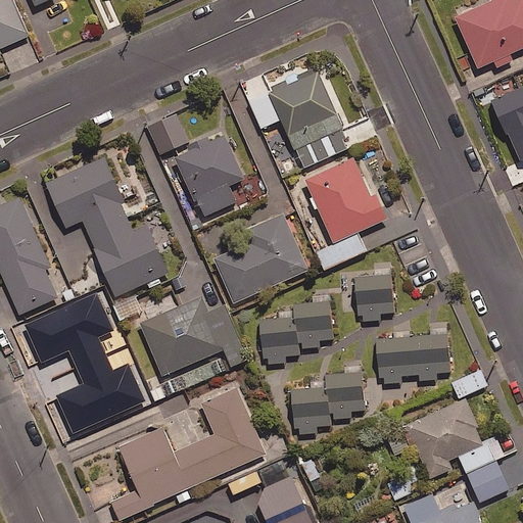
[(0,47),(30,35),(13,0),(0,0),(0,53),(2,52),(0,48),(0,47)]
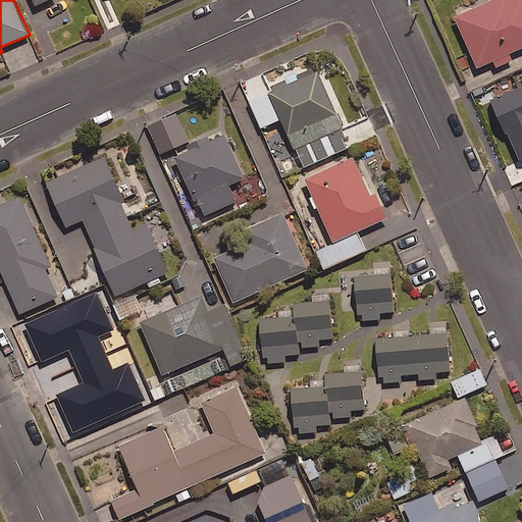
[(521,0),(489,0),(456,15),(478,66),(521,46),(521,0)]
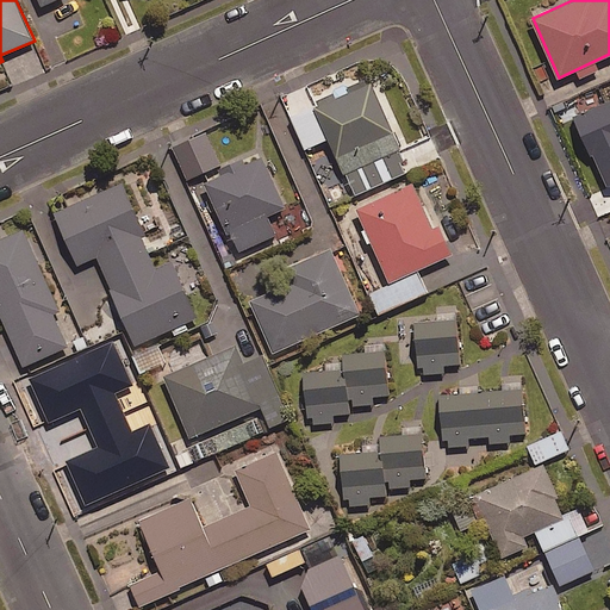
[(372,82),(315,107),(336,156),(393,131),(372,82)]
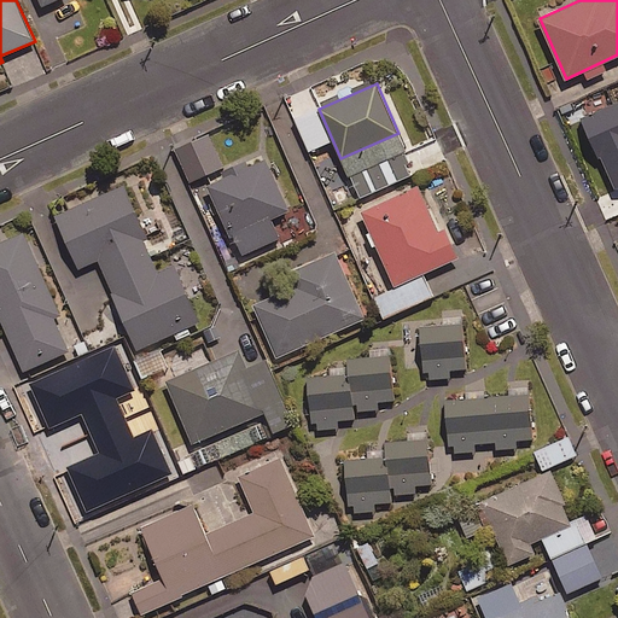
[(617,108),(608,86),(558,109),(573,143),(617,122),(617,108)]
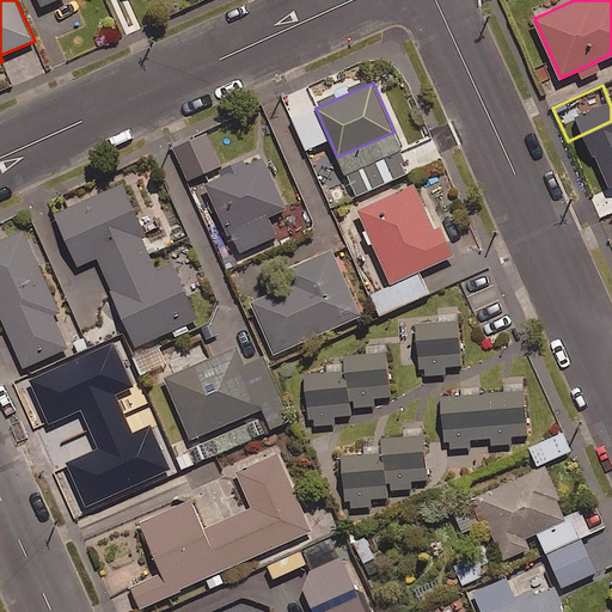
[(220,166),(204,135),(175,150),(190,181),(220,166)]
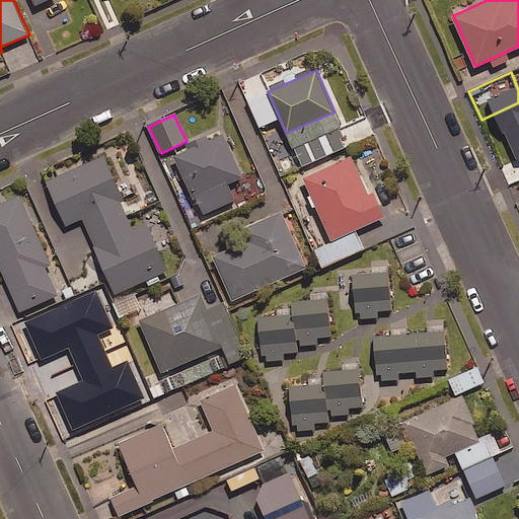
[(223,133),(174,155),(194,199),(243,176),(223,133)]
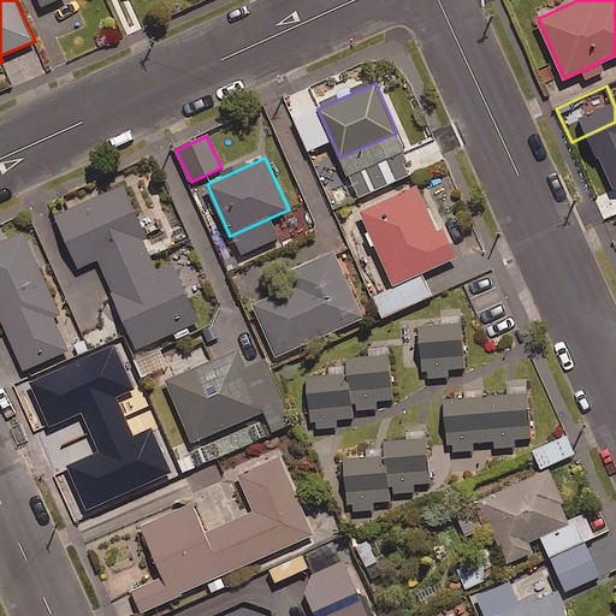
[(124,184),(55,214),(78,267),(99,258),(113,291),(112,292),(137,349),(201,320),(176,261),(157,270),(143,240),(148,238),(124,184)]
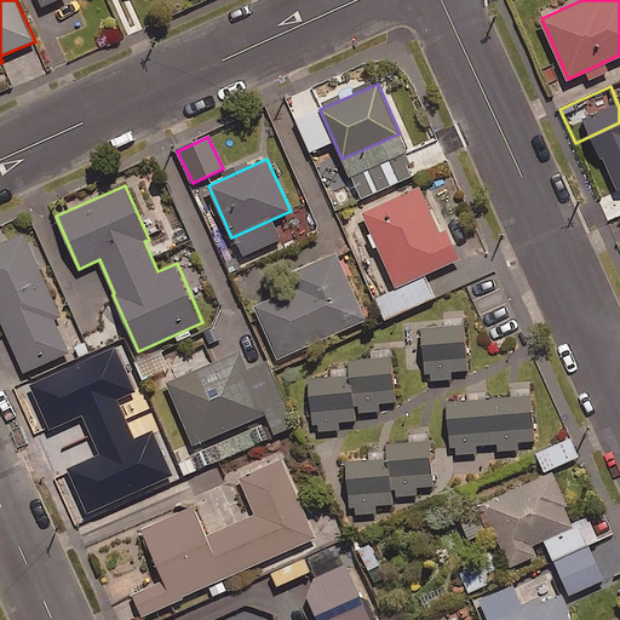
[(420,187),(363,212),(397,286),(459,258),(447,229),(441,231),(420,187)]
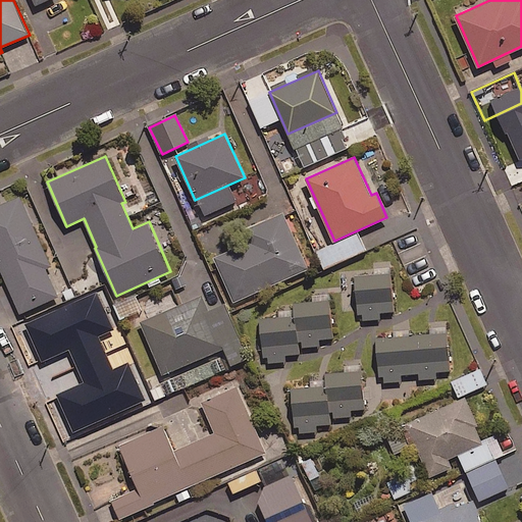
[(19,195),(0,203),(0,271),(19,314),(59,297),(46,268),(51,266),(19,195)]
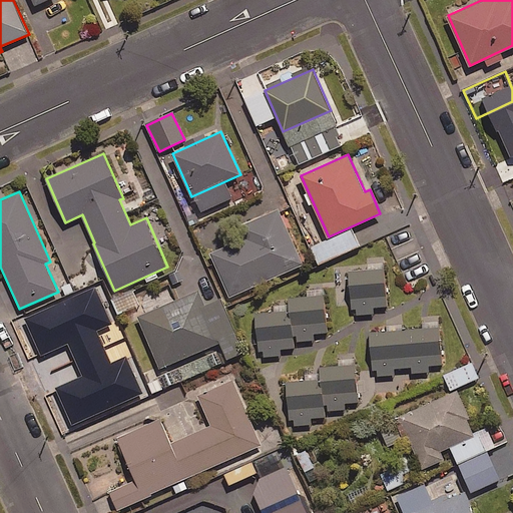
[(304,264),(279,207),(239,225),(244,237),(210,252),(229,297),(304,264)]
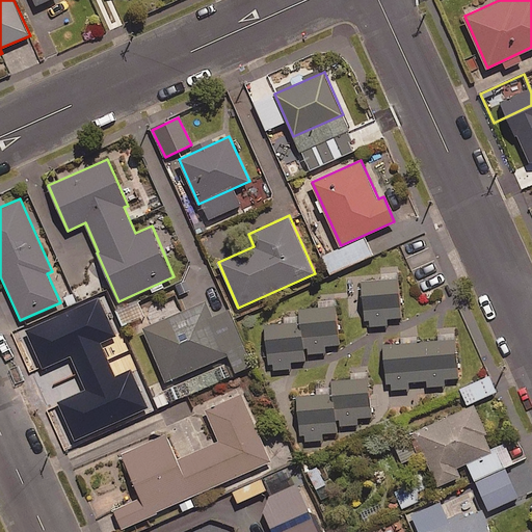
[(399,277),(362,281),(364,310),(401,307),(399,277)]
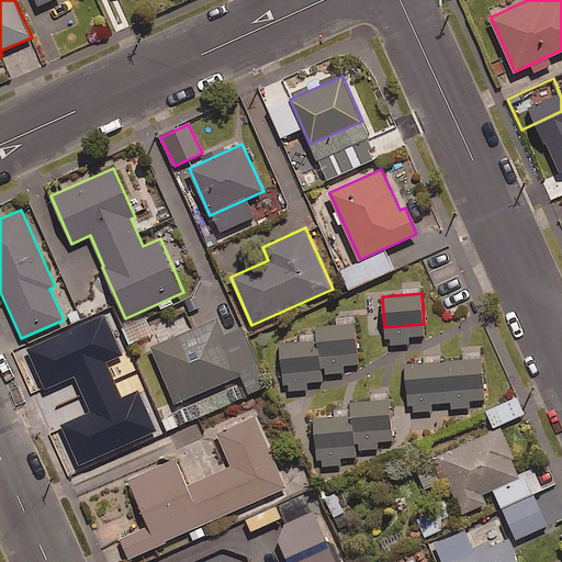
[(218,317),(150,346),(176,404),(243,374),(218,317)]
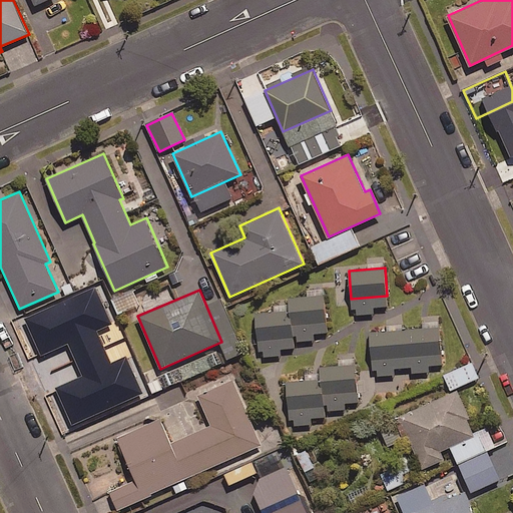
[(139,306),(132,292),(111,302),(117,315),(139,306)]
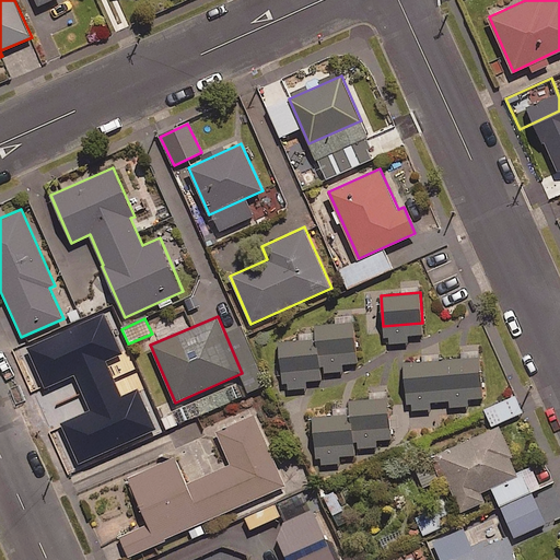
[(354,322),(315,325),(316,339),(317,353),(357,350),(354,322)]
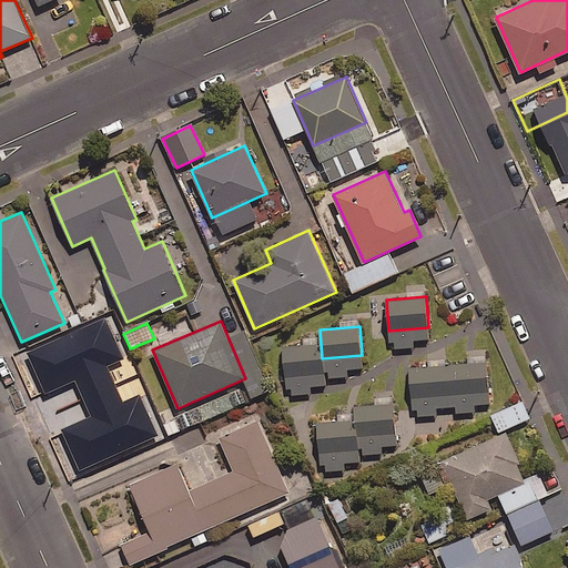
[(52,337),(58,350),(80,340),(74,327),(52,337)]
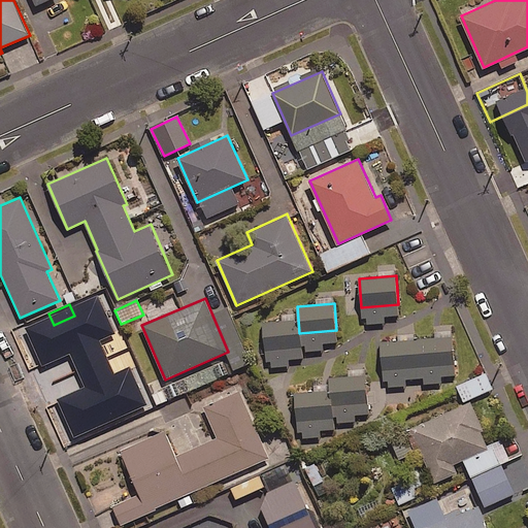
[(54,325),(48,314),(12,329),(19,344),(29,340),(34,352),(54,343),(48,332),(56,329),(54,325)]
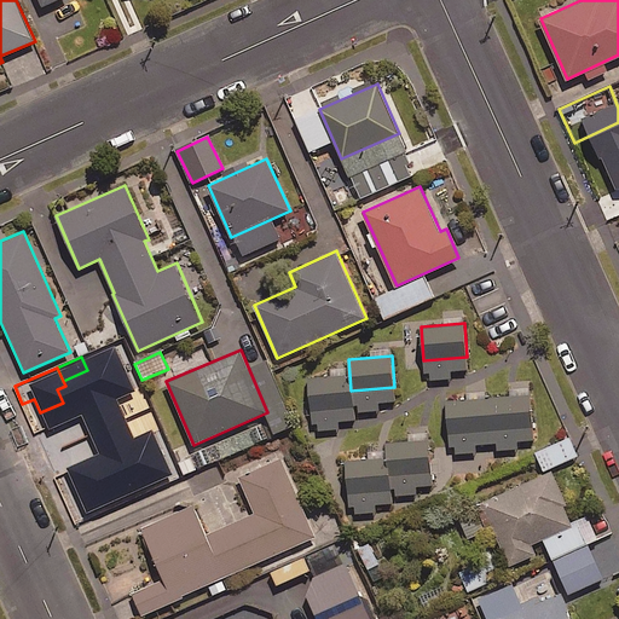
[(350,375),(307,379),(311,410),(352,406),(351,391),(350,375)]
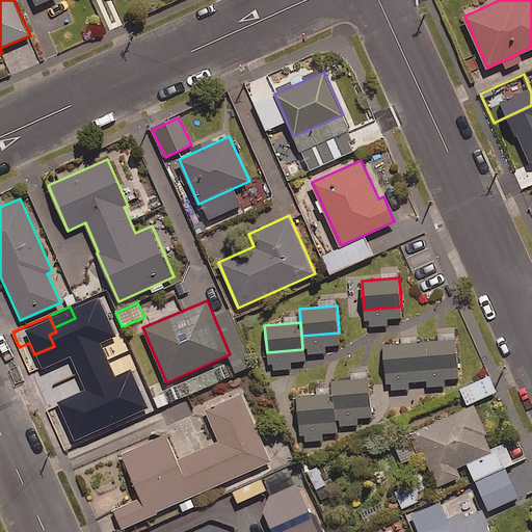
[(457,339),(383,344),(386,373),(459,367),(457,339)]
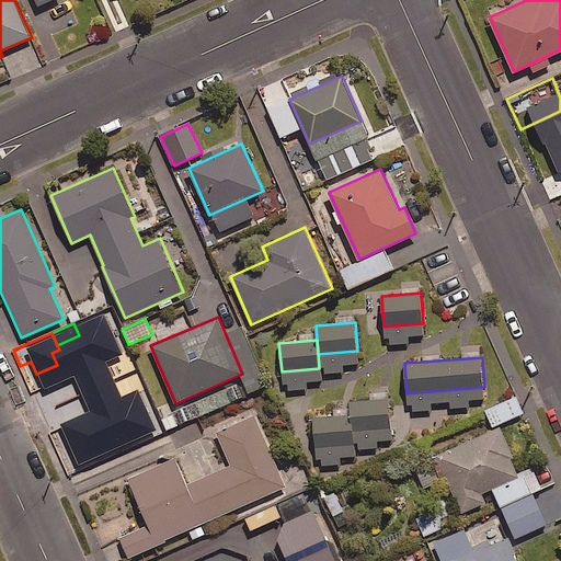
[(139,434),(105,361),(68,377),(83,410),(72,414),(86,442),(95,436),(102,450),(139,434)]
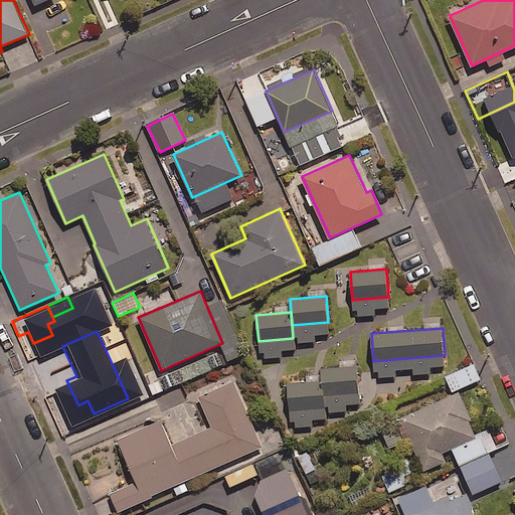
[(358,365),(322,368),(323,381),(324,395),(360,391),(358,365)]
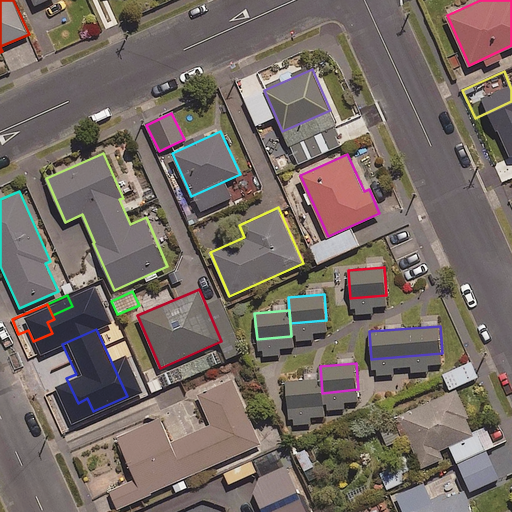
[(477,378),(470,363),(443,375),(450,390),(477,378)]
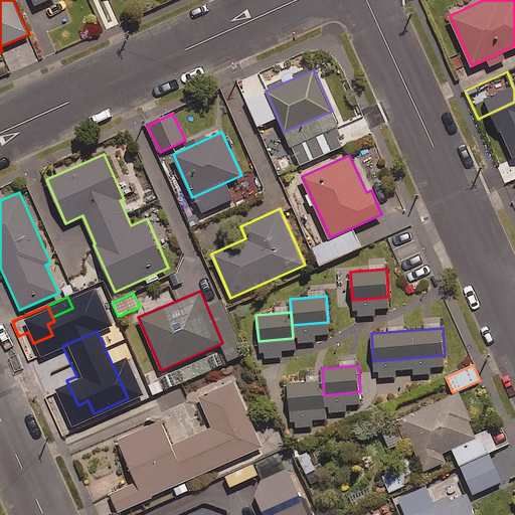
[(263,447),(233,381),(198,396),(211,426),(172,444),(161,420),(118,439),(143,498),(263,447)]
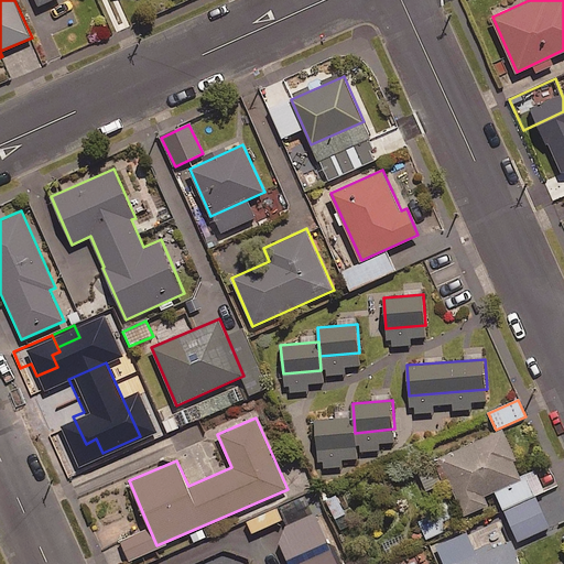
[(354,418),(316,421),(318,449),(356,446),(355,433),(354,418)]
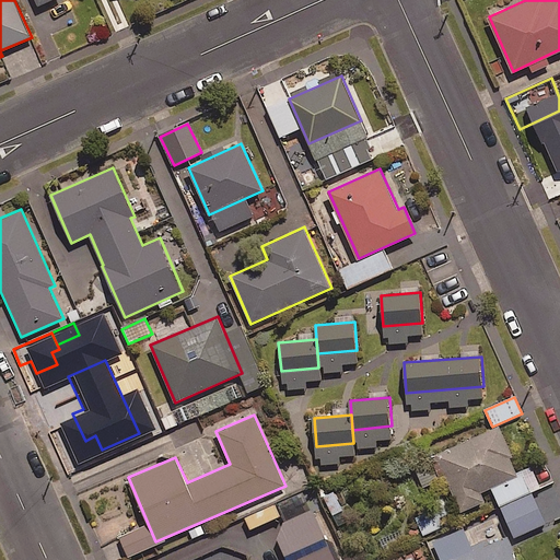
[(514,456),(500,426),(436,454),(462,511),(486,500),(482,492),(520,476),(511,458),(514,456)]
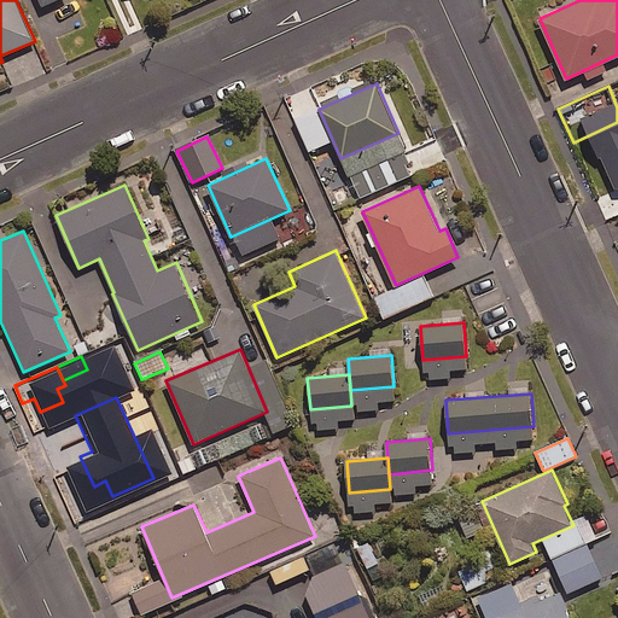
[(600,579),(587,547),(553,561),(566,594),(600,579)]
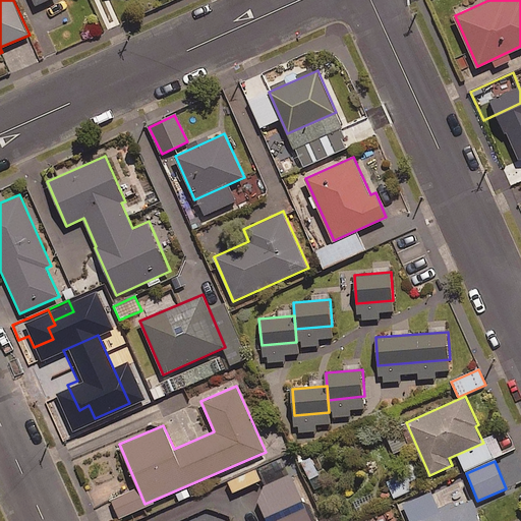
[(312,520),(291,473),(264,485),(257,502),(266,520),(312,520)]
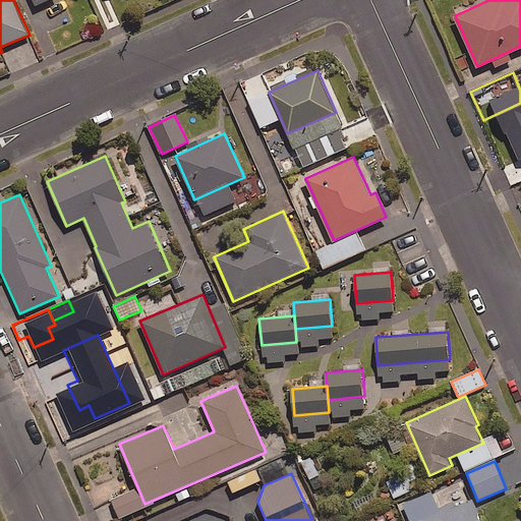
[(407,494),(400,474),(386,480),(393,499),(407,494)]
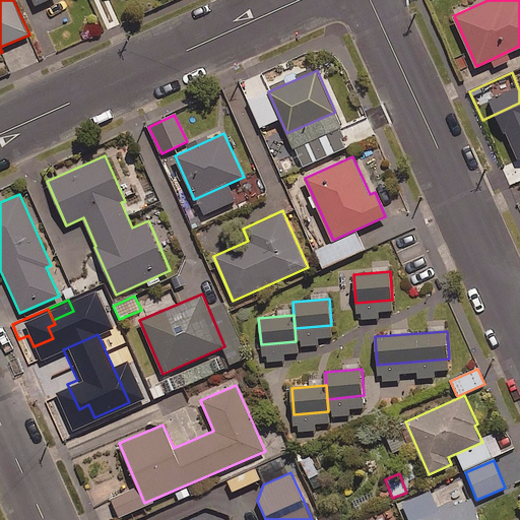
[(482,519),(472,497),(417,519),(482,519)]
